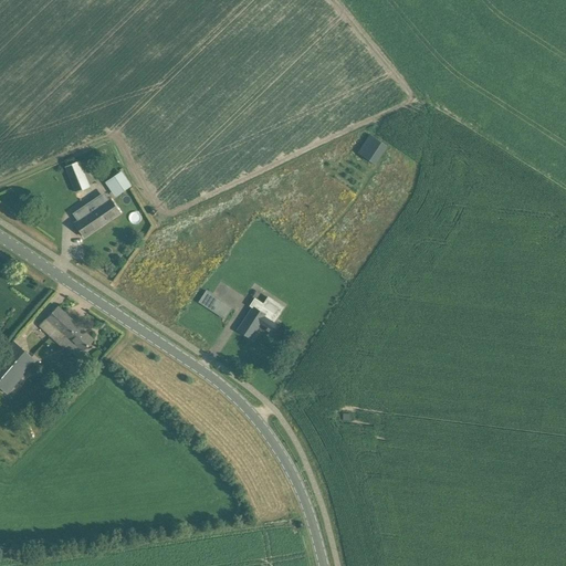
[(358,153),(375,164),(387,146),(370,135),(358,153)]
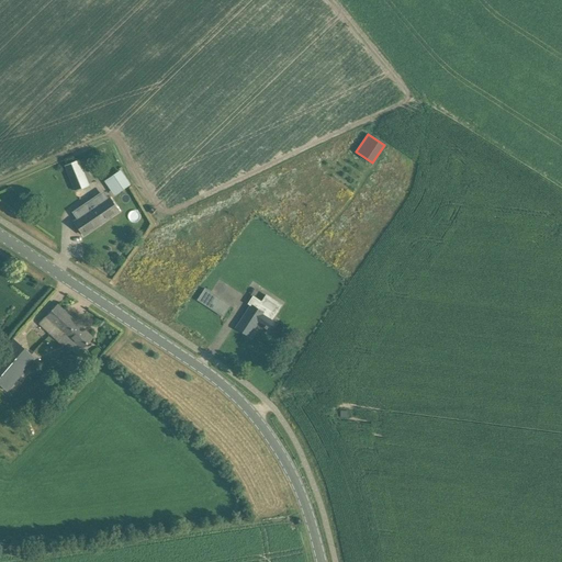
[(65,166),(76,191),(89,186),(78,160),(65,166)]
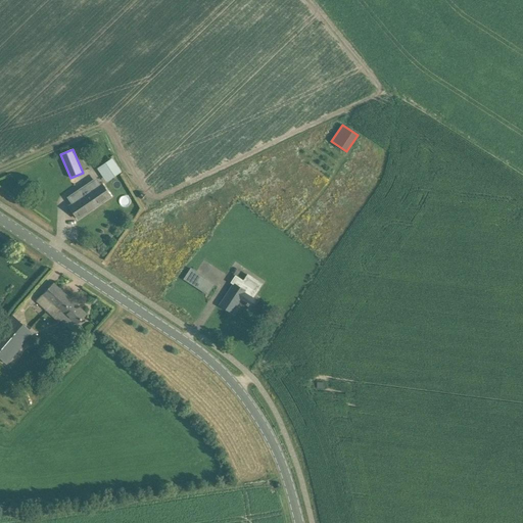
[(112,158),(105,162),(114,176),(122,171),(112,158)]
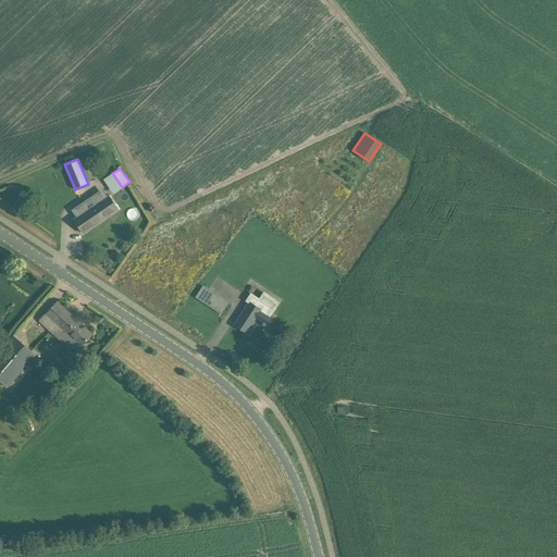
[(74,220),(83,233),(118,209),(109,196),(98,203),(93,196),(84,202),(88,209),(74,220)]
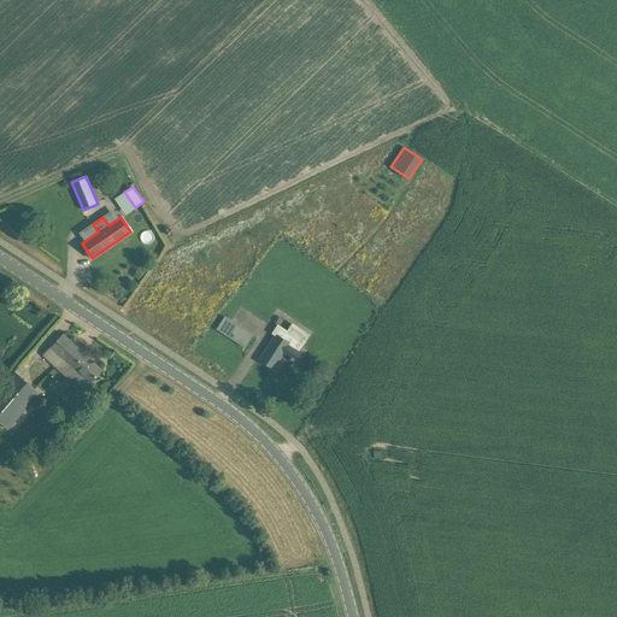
[(225,317),(217,329),(231,339),(239,327),(225,317)]
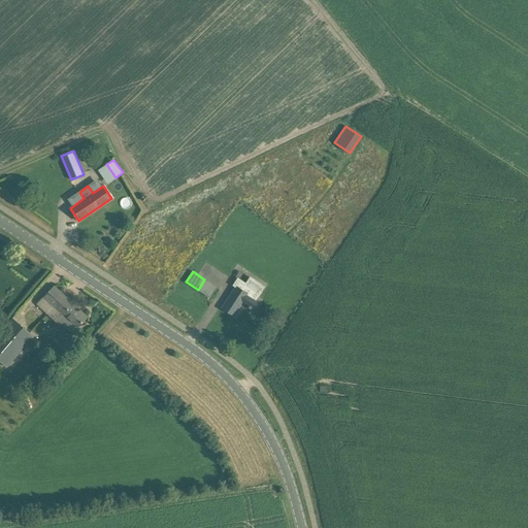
[(236,287),(222,308),(234,316),(242,302),(249,306),(249,307),(251,308),(256,311),(261,303),(255,300),(261,291),(262,292),(264,289),(263,288),(264,287),(251,277),(246,284),(238,278),(233,285),(236,287)]
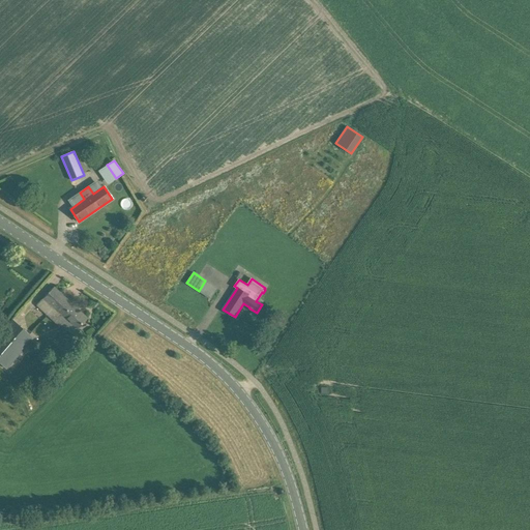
[(65,319),(78,329),(88,318),(55,287),(37,305),(59,326),(65,319)]
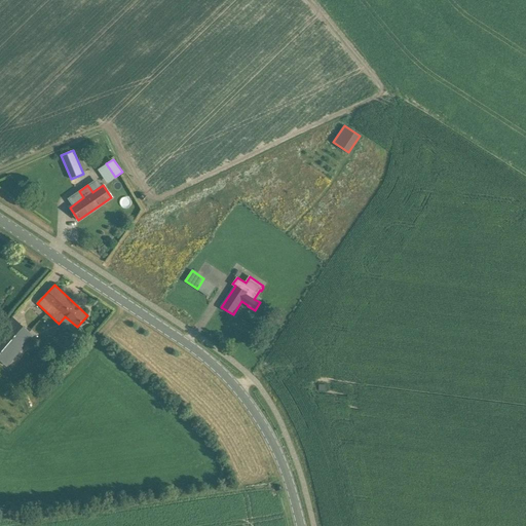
[(12,316),(0,331),(0,361),(1,362),(5,357),(10,361),(33,335),(12,316)]
